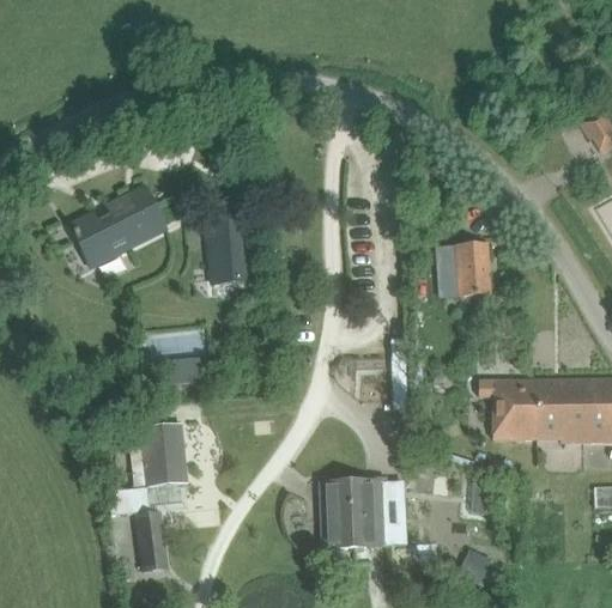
[(598,144),(600,147),(611,139),(611,131),(609,125),(611,123),(611,120),(604,108),(581,122),(589,137),(592,134),(598,144)]
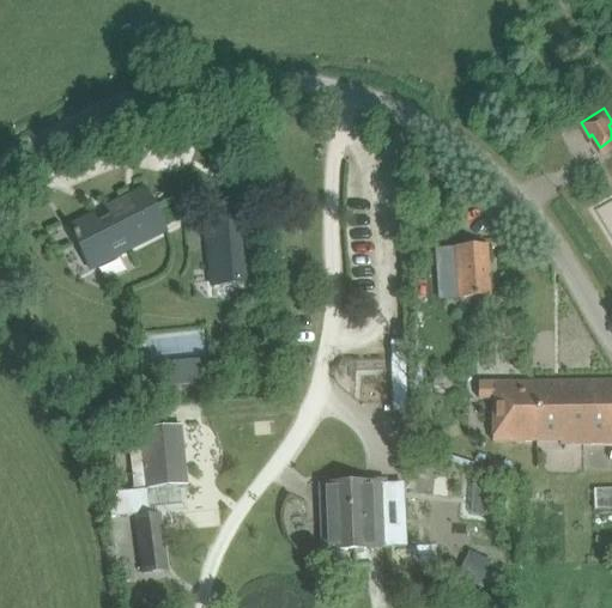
[(74,224),(71,226),(78,239),(79,239),(90,261),(114,249),(116,254),(143,241),(140,236),(164,224),(147,189),(129,199),(127,193),(107,204),(111,212),(100,218),(97,214),(76,225),(74,224)]
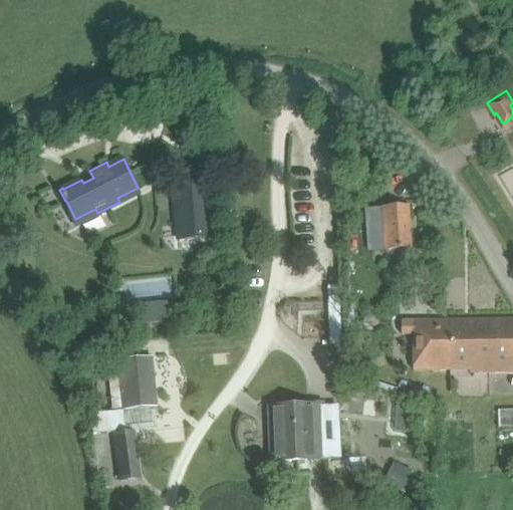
[(212,234),(207,185),(174,188),(179,237),(212,234)]
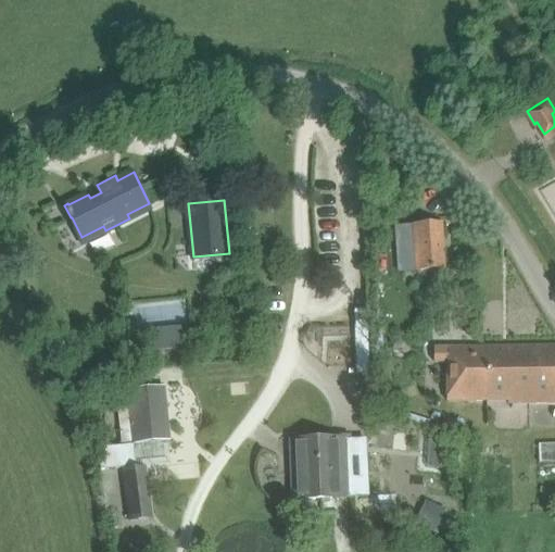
[(442,220),(415,222),(418,266),(445,265),(442,220)]
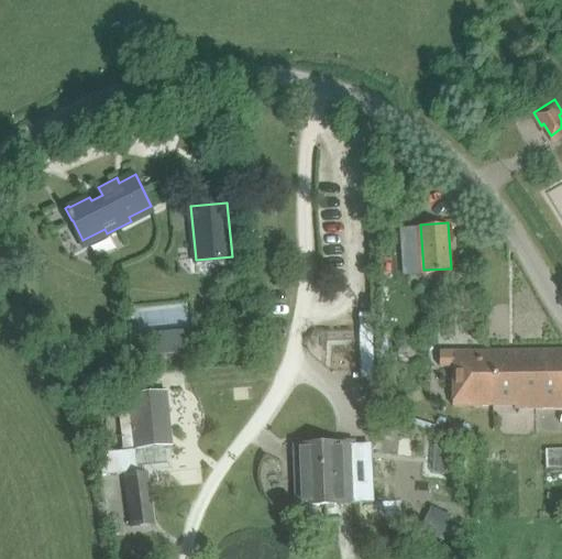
[(152,328),(153,350),(188,347),(187,326),(152,328)]
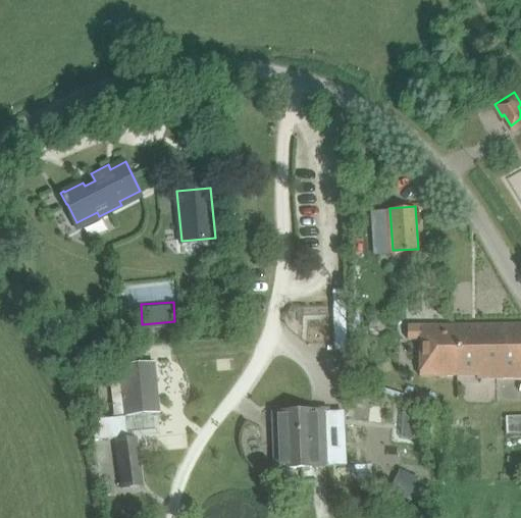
[(520,322),(457,323),(458,373),(477,373),(477,375),(520,374),(520,322)]
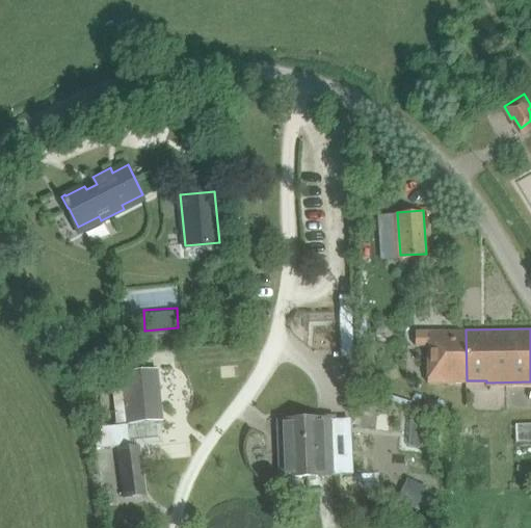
[(417,331),(417,342),(429,342),(428,380),(449,380),(467,380),(466,330),(417,331)]
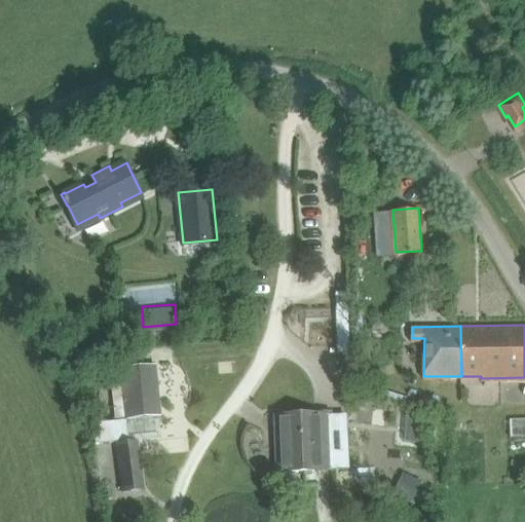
[(68,340),(55,347),(61,356),(72,348),(68,340)]
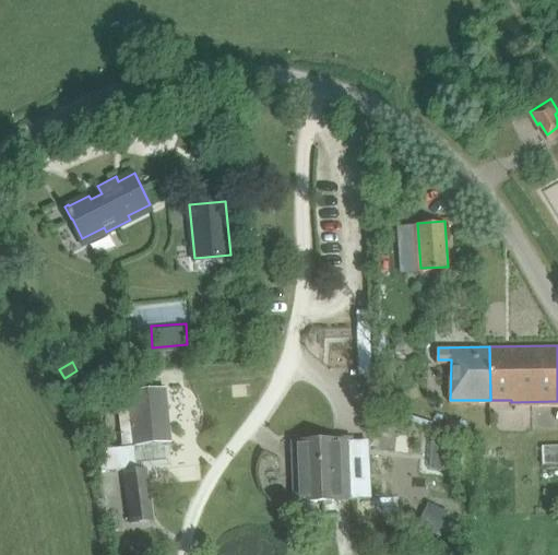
[(164,385),(128,388),(133,443),(169,439),(164,385)]
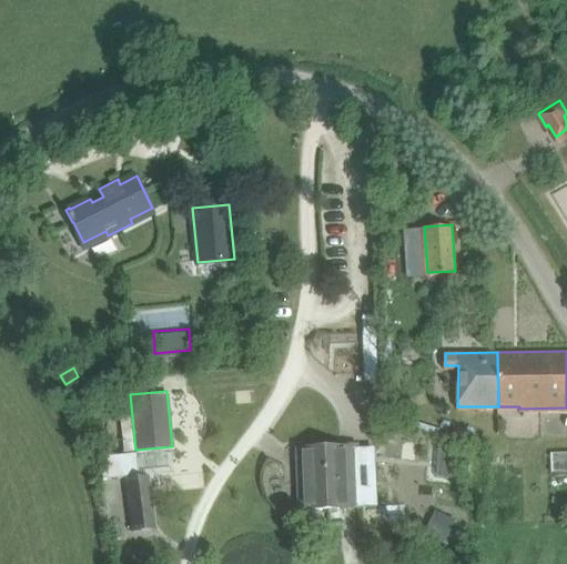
[(358,445),(297,447),(299,507),(361,506),(358,445)]
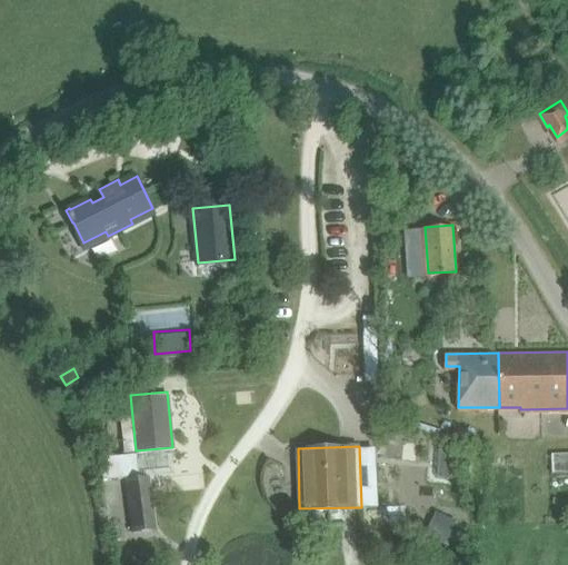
[(567,448),(552,449),(551,467),(567,466),(567,448)]
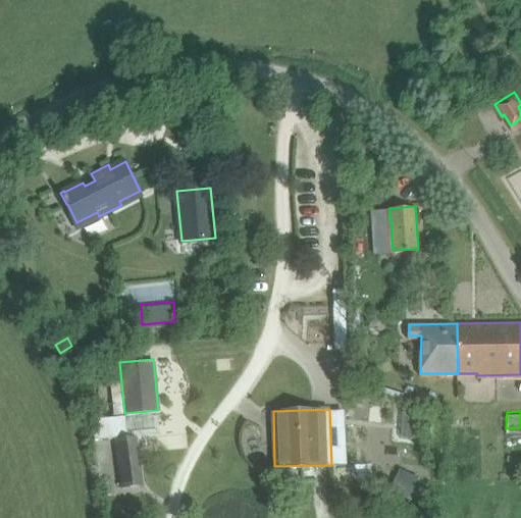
[(125,415),(94,418),(96,437),(127,434),(125,415)]
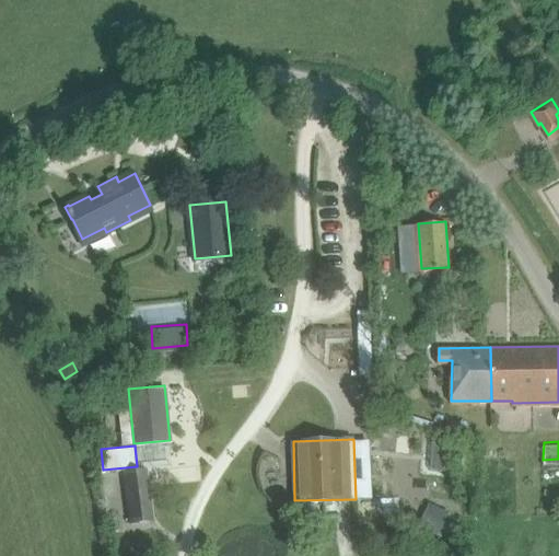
[(139,467),(126,468),(132,520),(146,519),(139,467)]
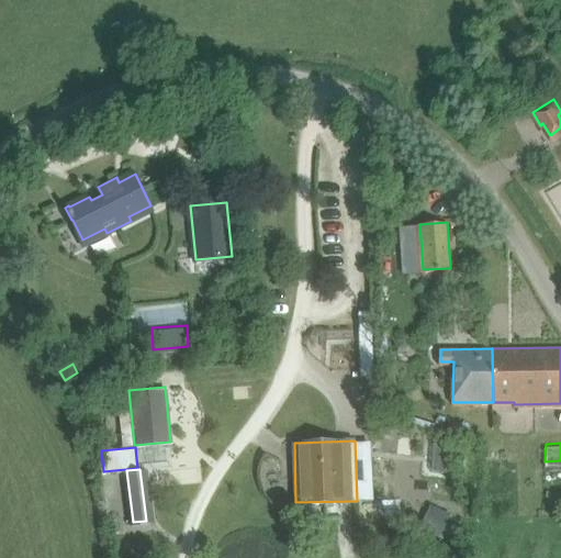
[(423,521),(442,529),(451,511),(432,502),(423,521)]
